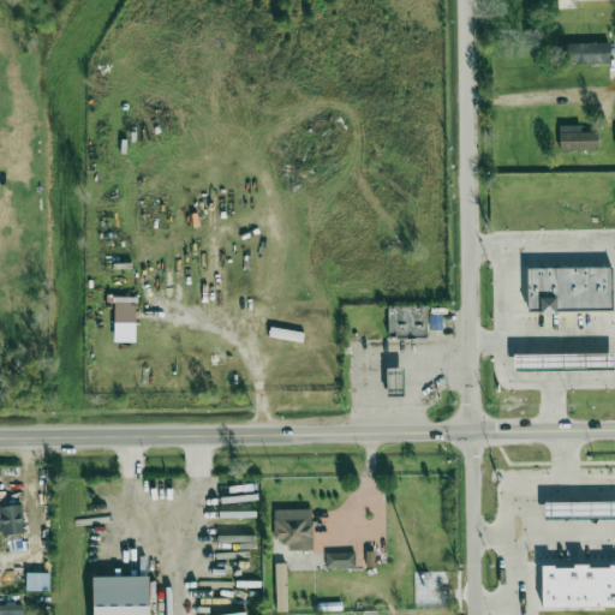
[(609,42),(562,43),(562,64),(609,63),(609,42)]
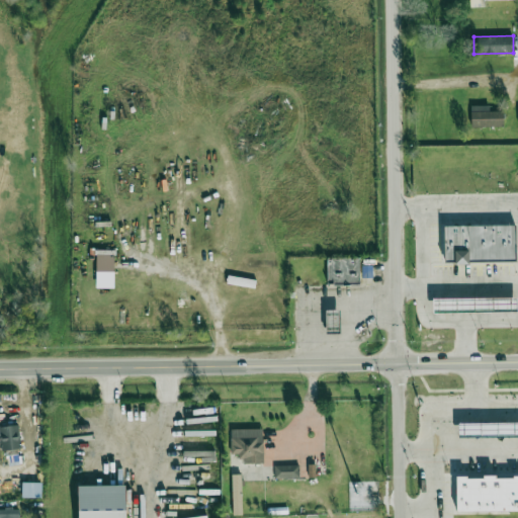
[(470,105),(470,127),(504,126),(503,111),(489,111),(489,105),(470,105)]
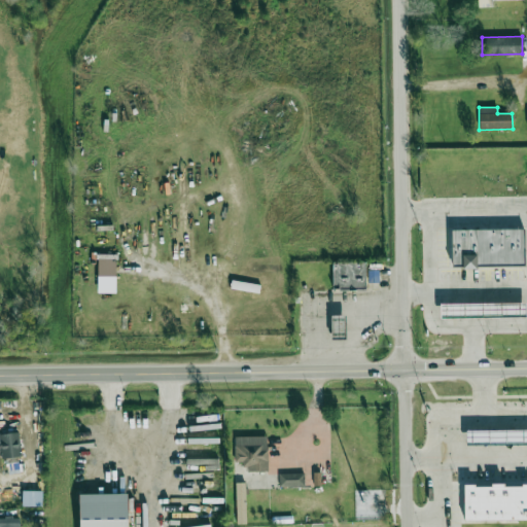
[(451,231),(525,230),(525,267),(476,267),(477,271),(463,271),(463,268),(452,268),(451,231)]
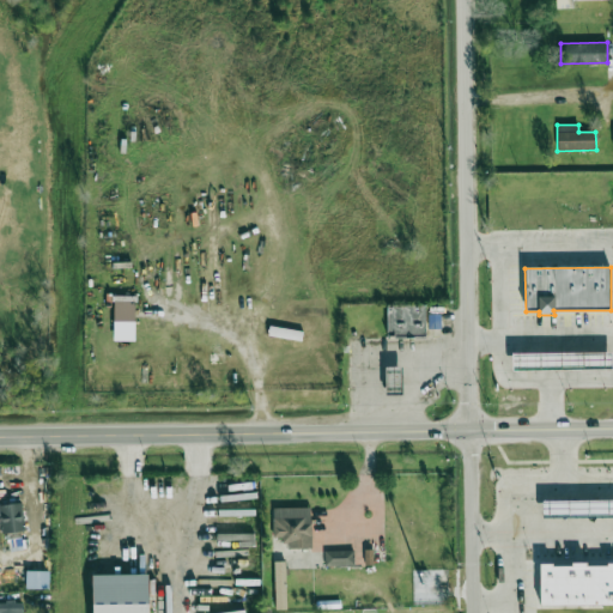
[(113,340),(134,341),(135,296),(114,296),(113,340)]
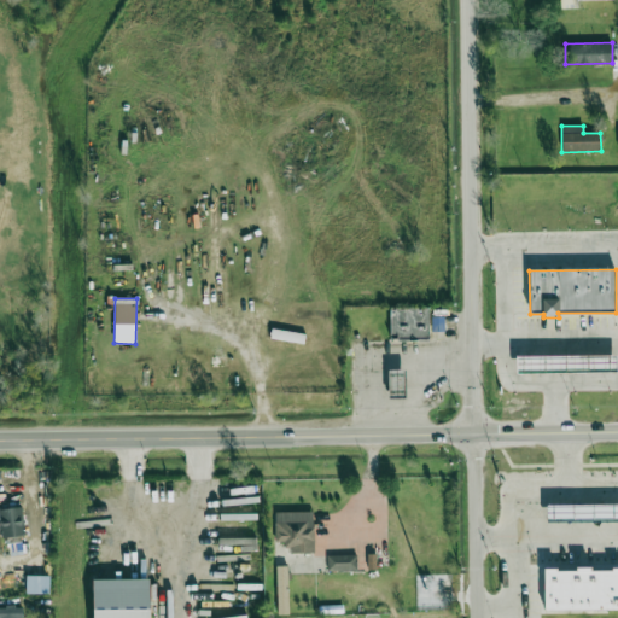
[(391,307),(429,308),(429,338),(391,338),(391,307)]
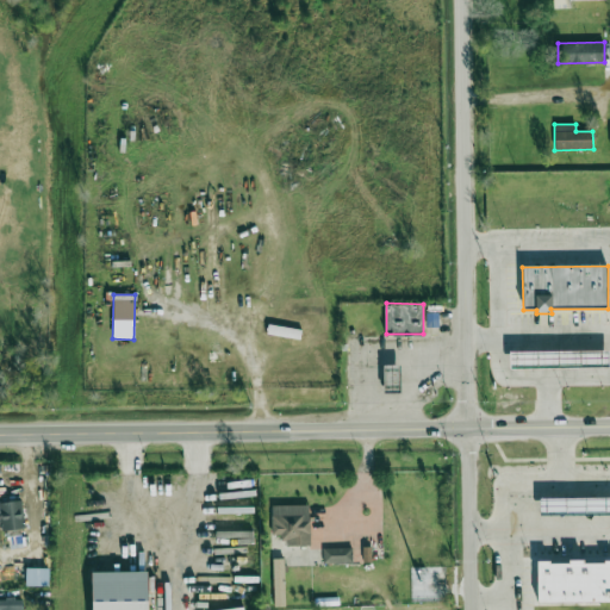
[(299,338),(300,329),(268,325),(267,335),(299,338)]
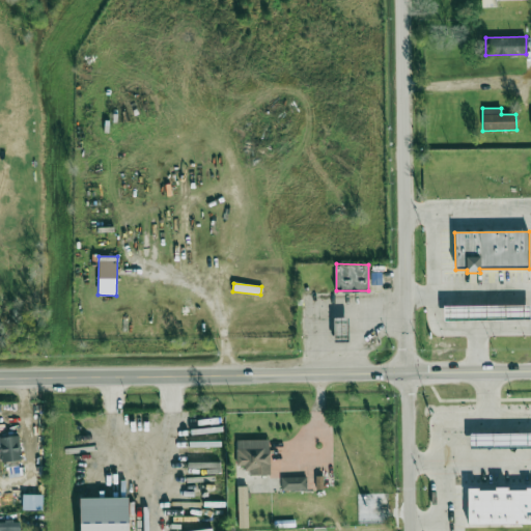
[(444,306),(523,306),(524,320),(445,320),(444,306)]
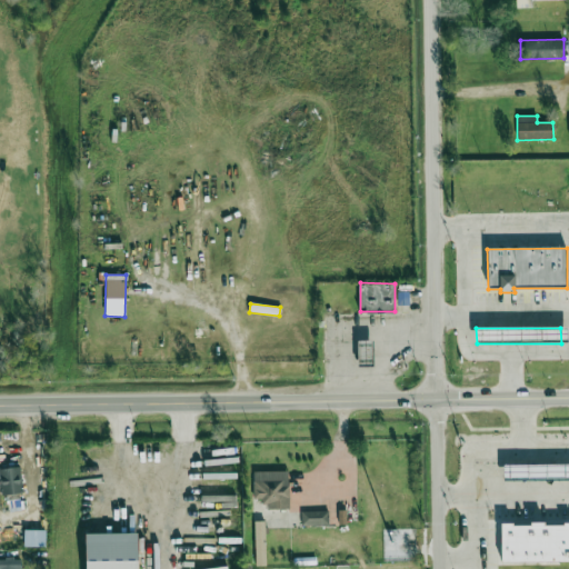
[(358,341),(375,341),(375,367),(358,367),(358,341)]
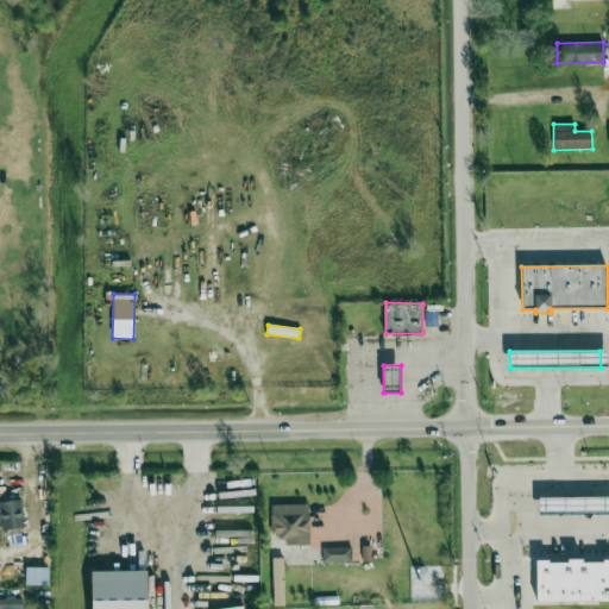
[(539,515),(608,512),(608,496),(538,500),(539,515)]
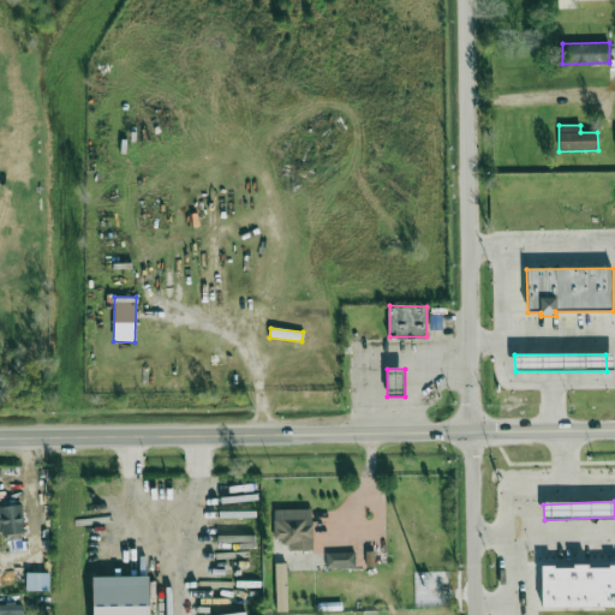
[(0,527),(0,535),(23,535),(22,506),(0,506),(0,527)]
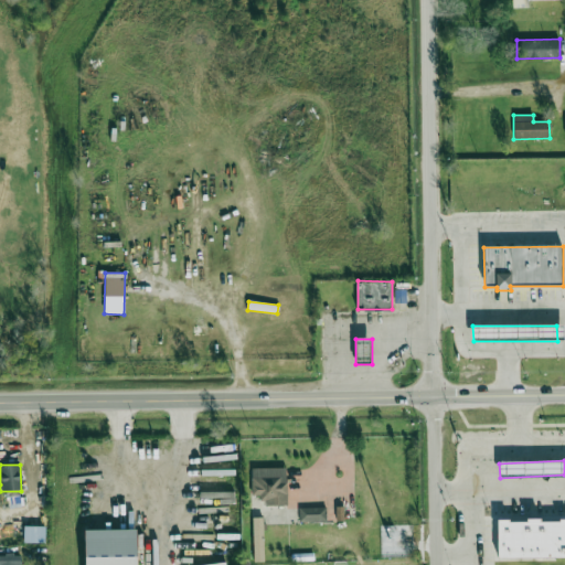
[(287,468),(251,468),(252,496),(263,496),(263,507),(287,505),(287,468)]
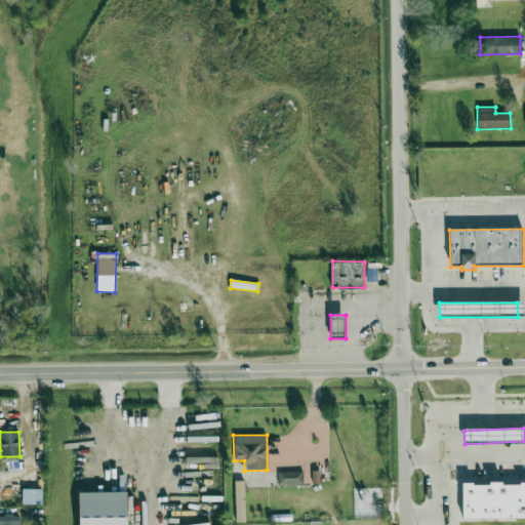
[(278,485),(304,485),(303,472),(278,472),(278,485)]
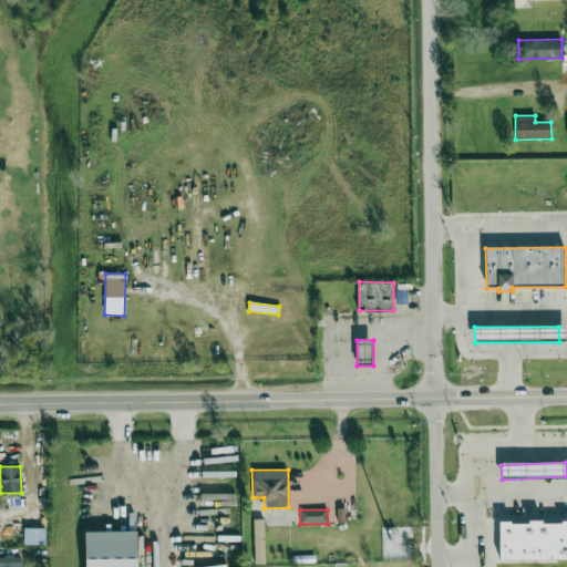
[(254,565),(265,564),(264,519),(254,519),(254,565)]
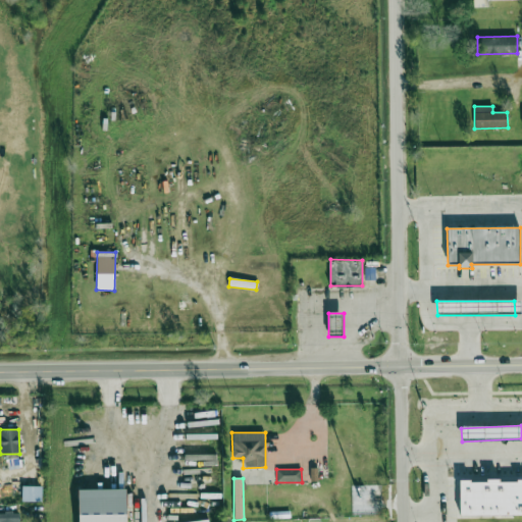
[(459,515),(521,515),(521,480),(459,481),(459,515)]
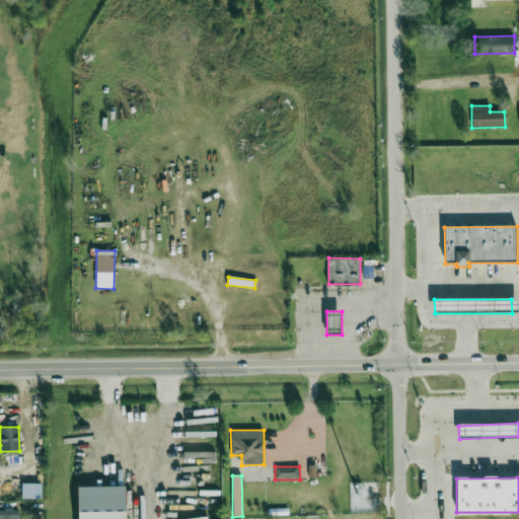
[(78,518),(126,518),(125,486),(77,487),(78,518)]
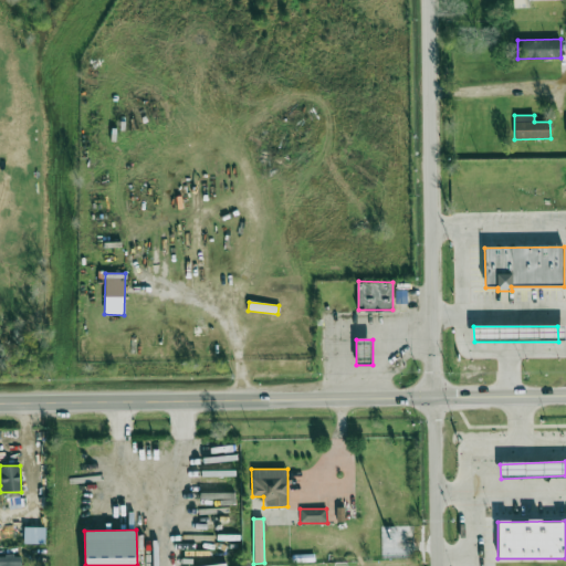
[(0,565),(20,565),(20,556),(0,556),(0,565)]
